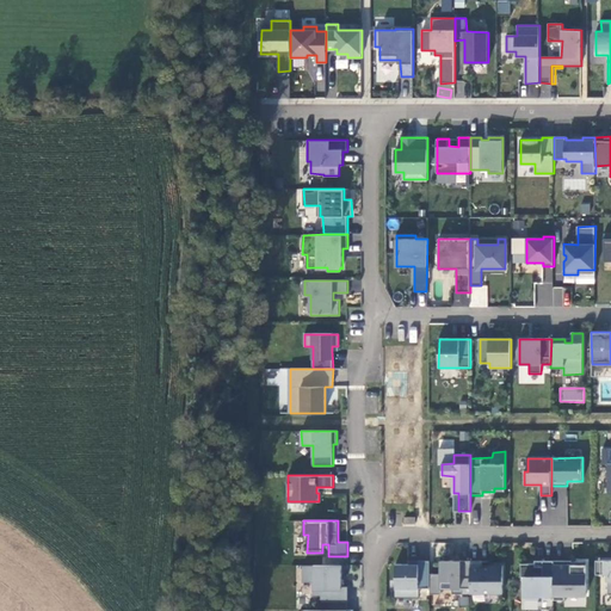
[(610,594),(610,560),(600,561),(600,574),(608,574),(608,594),(610,594)]
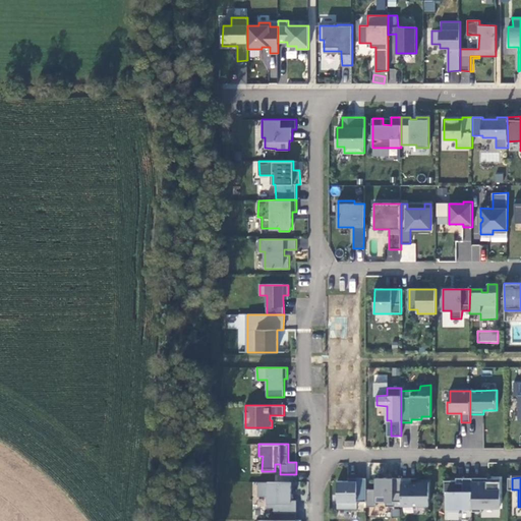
[(357,502),(366,502),(366,489),(366,478),(356,478),(356,481),(348,481),(338,481),(338,509),(357,509),(357,502)]
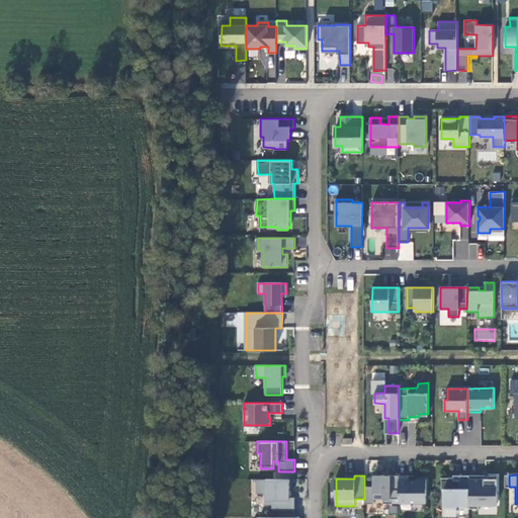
[(399,499),(399,476),(385,476),(373,476),(373,487),(364,487),(364,499),(364,504),(373,504),(373,499),(383,499),(383,504),(393,504),(393,499),(399,499)]
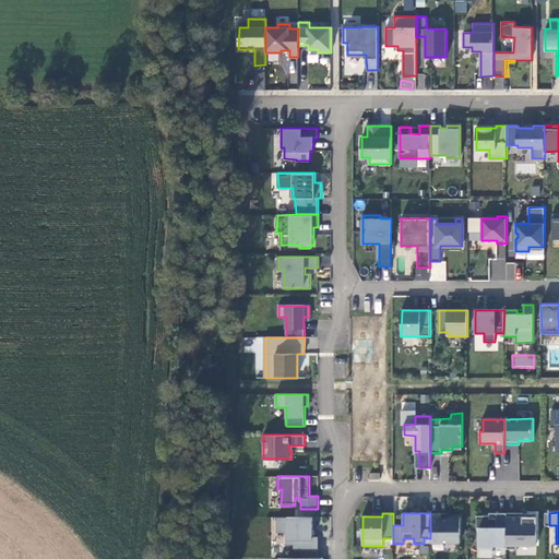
[(441,513),(430,513),(430,538),(430,543),(460,543),(461,518),(448,518),(448,520),(441,520),(441,513)]
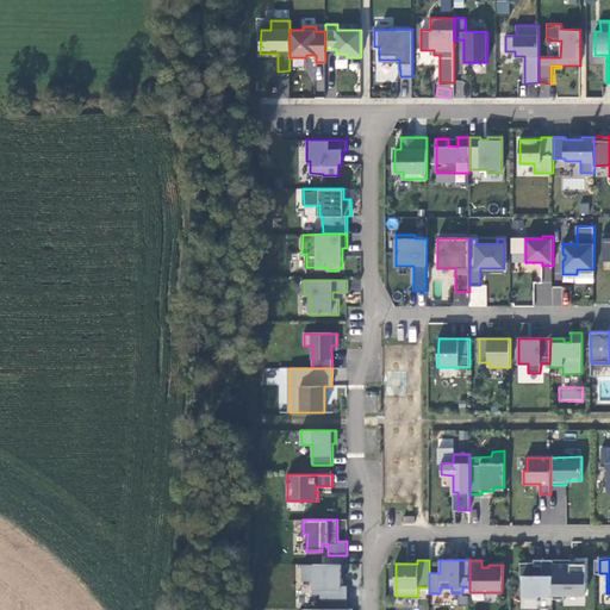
[(553,596),(553,560),(542,560),(542,565),(534,565),(535,560),(534,560),(534,562),(521,562),(520,576),(523,576),(523,598),(539,598),(539,596),(553,596)]
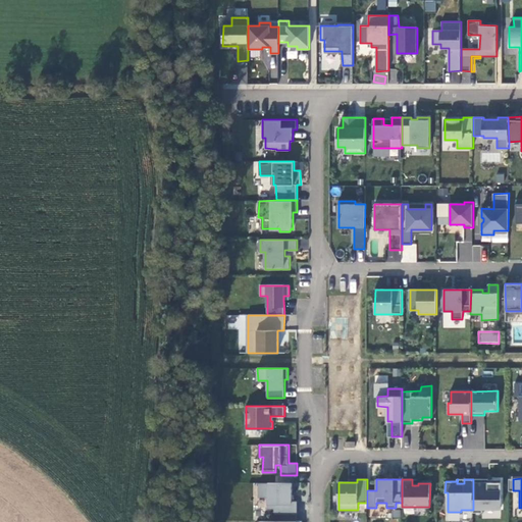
[(488,479),(473,479),(473,510),(473,512),(482,512),(482,509),(501,509),(502,480),(491,480),(491,482),(488,482),(488,480),(488,479)]
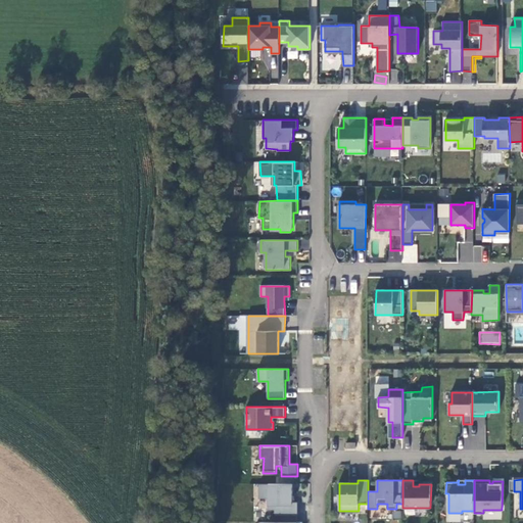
[(289,514),(297,514),(297,503),(292,502),(292,483),(259,484),(259,497),(269,497),(269,509),(275,509),(275,514),(289,514)]
